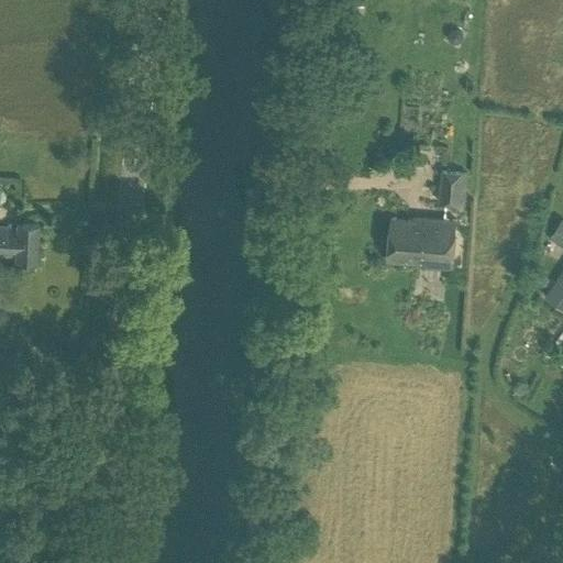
[(462,31),(456,28),(450,29),(446,34),(449,41),(454,44),(460,42),(463,36),(462,31)]
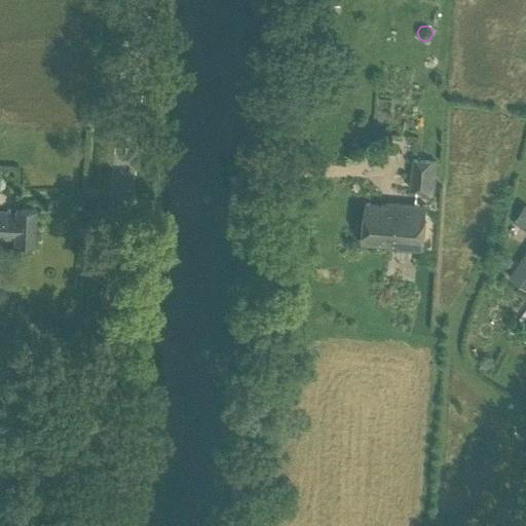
[(409,189),(434,191),(437,162),(412,159),(409,189)]
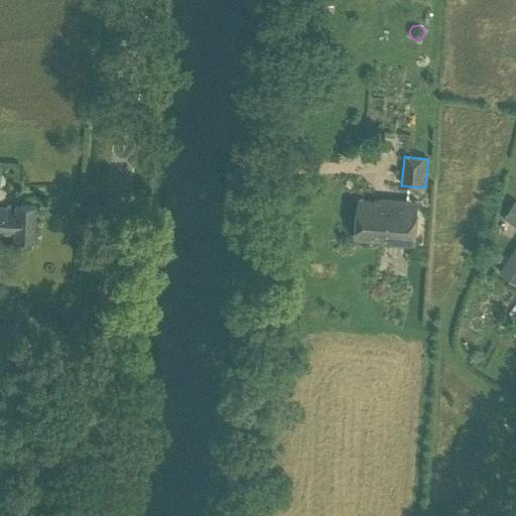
[(354,239),(385,241),(384,244),(413,245),(416,201),(385,199),(385,203),(357,201),(354,239)]
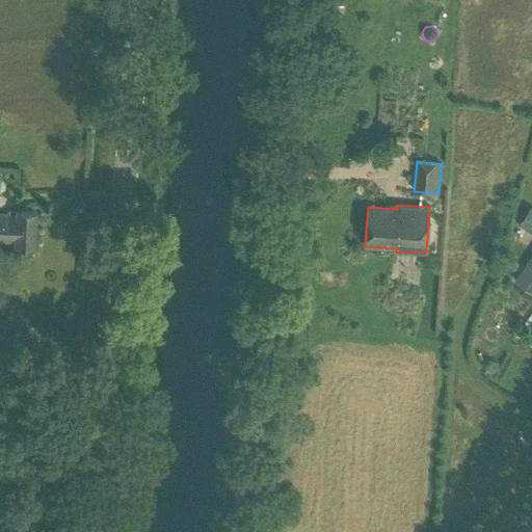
[(531,208),(520,223),(531,232),(531,208)]
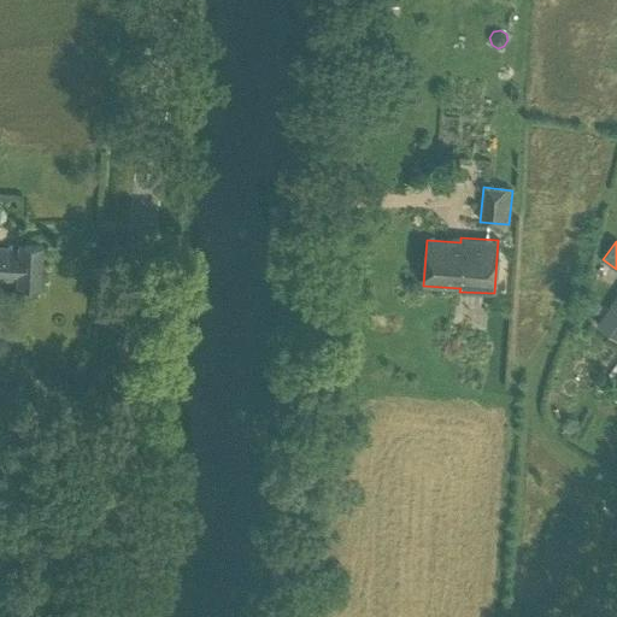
[(0,280),(16,281),(16,287),(37,288),(39,246),(18,246),(18,250),(0,248),(0,280)]
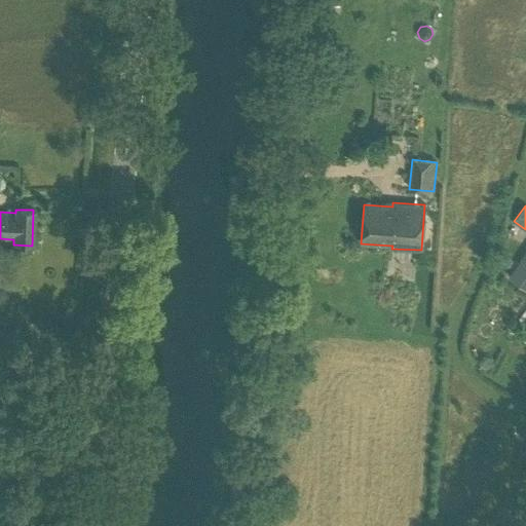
[(525,252),(519,263),(516,266),(525,273),(525,252)]
